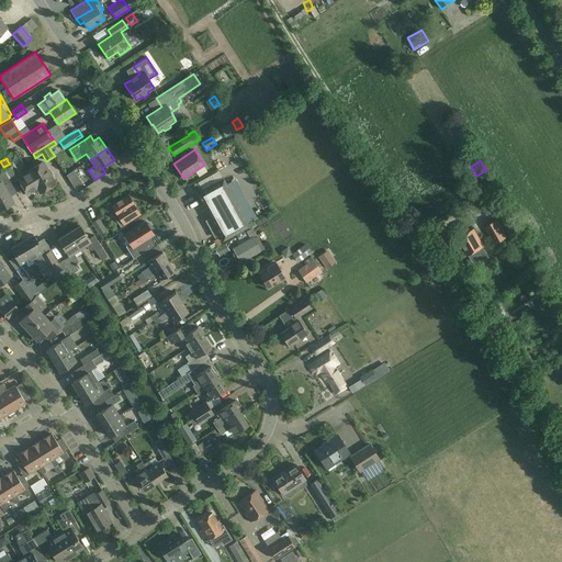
[(29,172),(37,188),(41,192),(55,183),(43,161),(27,171),(29,172)]
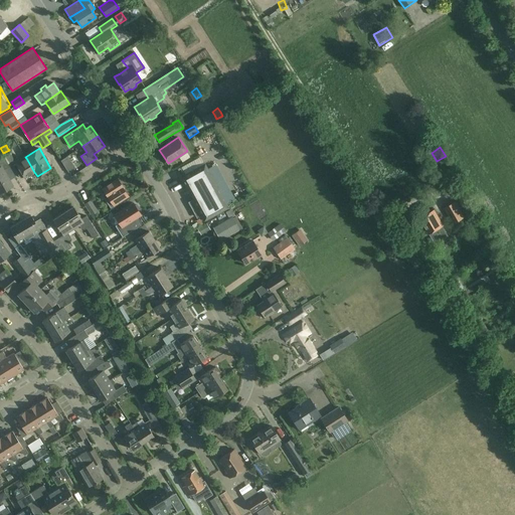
[(14,159),(9,151),(4,154),(9,162),(14,159)]
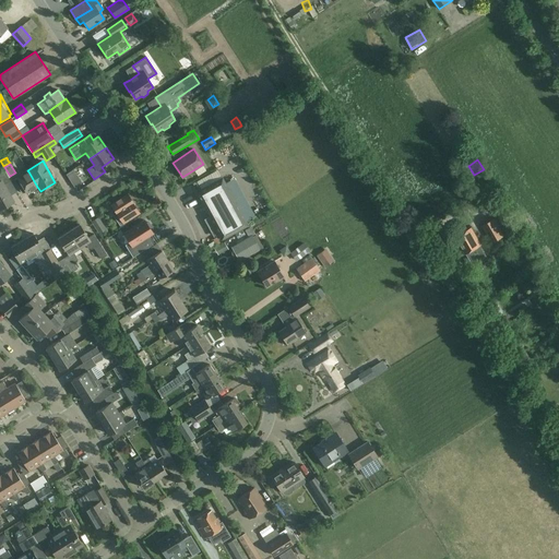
[(191,182),(216,171),(214,164),(188,176),(191,182)]
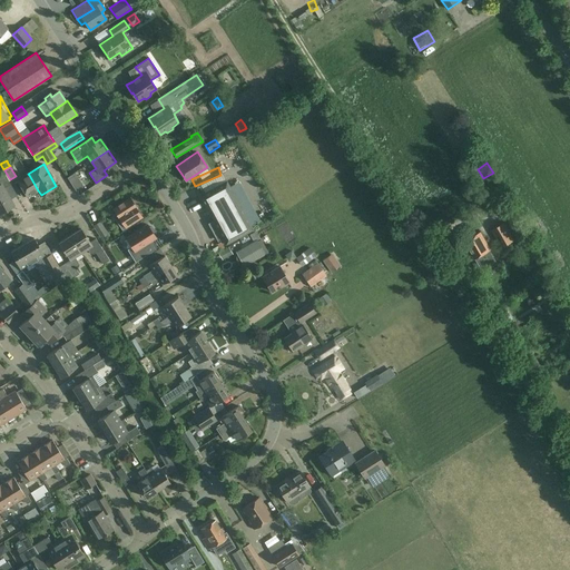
[(0,213),(15,205),(3,187),(11,184),(3,169),(0,172),(0,213)]
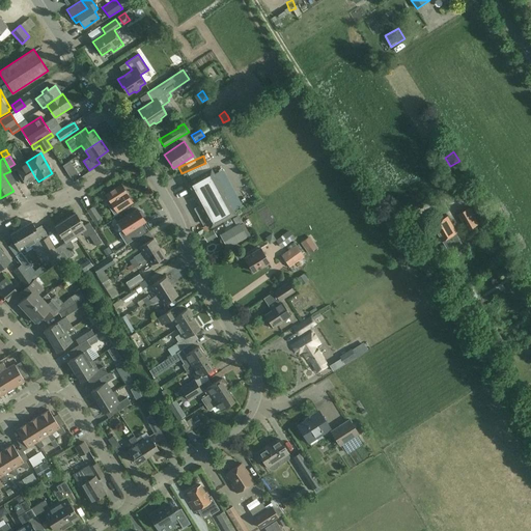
[(22,183),(24,182),(26,183),(35,177),(27,163),(14,170),(22,183)]
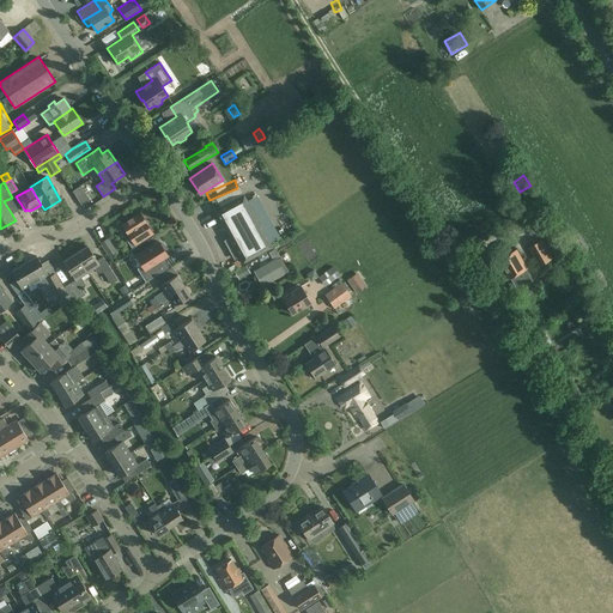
[(272,247),(243,194),(213,211),(219,220),(220,220),(229,237),(242,263),(272,247)]
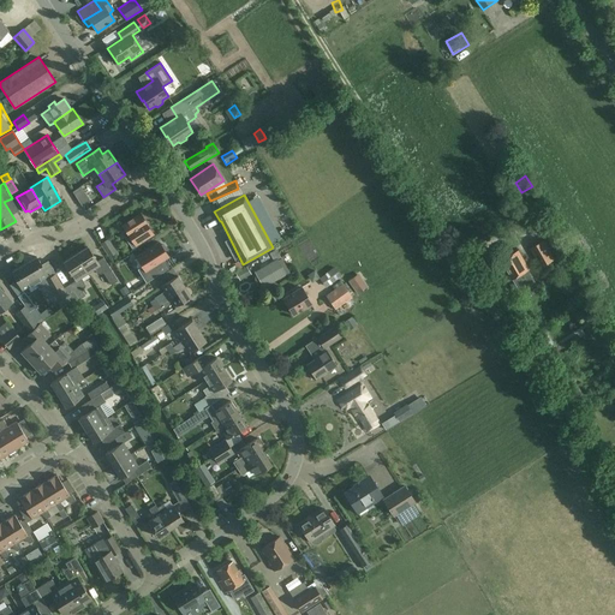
[(203,208),(212,202),(207,196),(199,202),(203,208)]
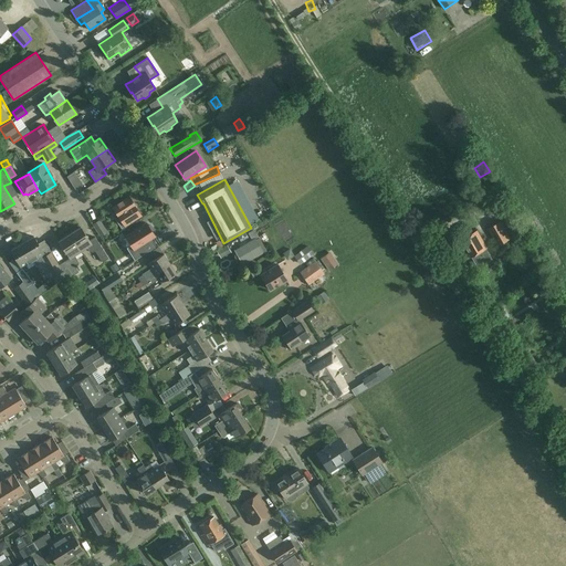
[(134,208),(136,206),(129,197),(113,207),(119,217),(116,219),(123,229),(142,216),(137,210),(136,211),(134,208)]
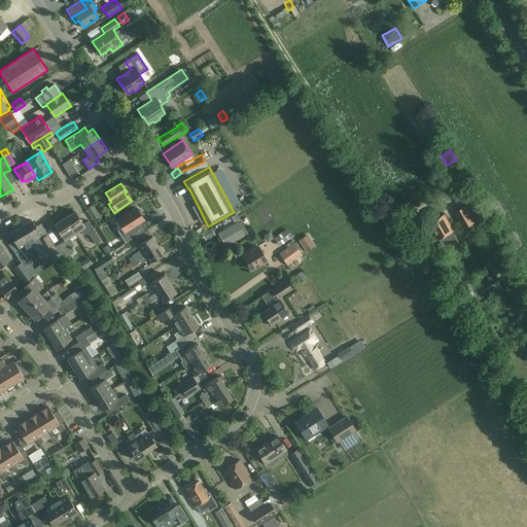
[(73,203),(50,217),(55,223),(76,209),(73,203)]
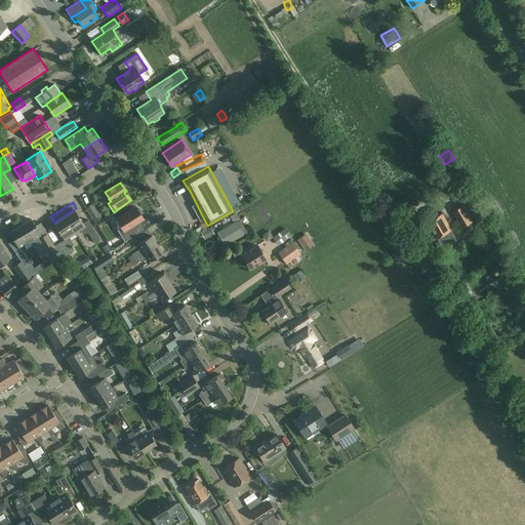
[(99,214),(92,203),(85,207),(92,218),(99,214)]
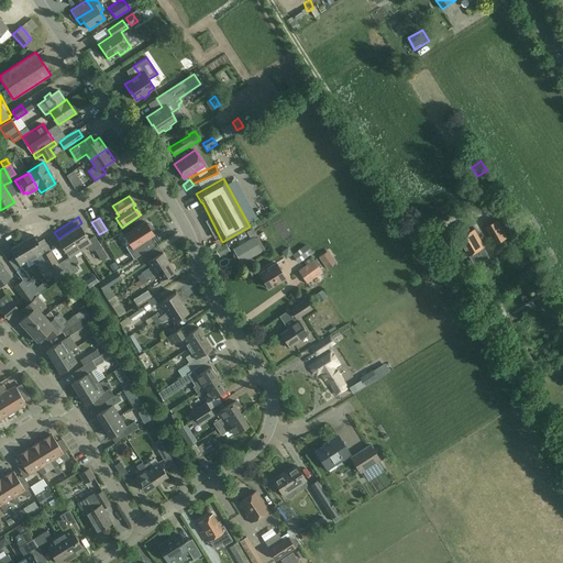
[(509,235),(499,218),(485,225),(496,243),(509,235)]
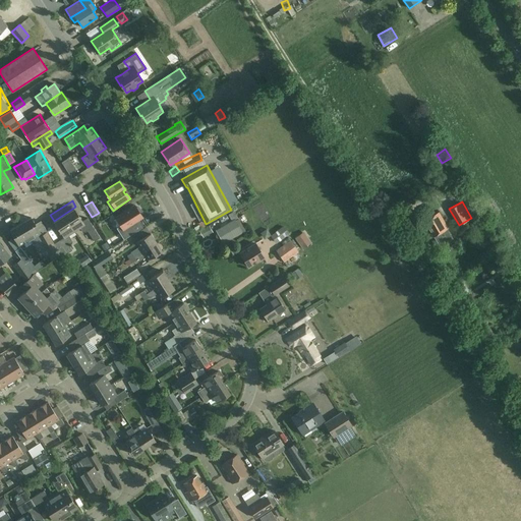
[(136,208),(135,205),(116,217),(121,225),(117,228),(124,239),(134,233),(131,227),(138,223),(136,221),(142,217),(141,214),(142,214),(142,212),(139,208),(137,207),(136,208)]
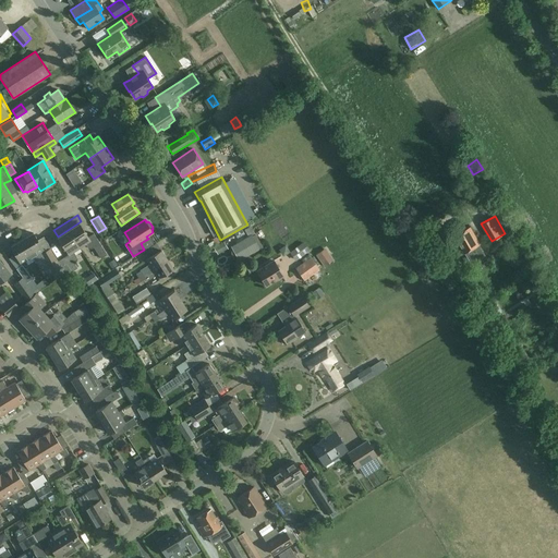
[(94,233),(87,237),(80,223),(69,231),(80,247),(86,244),(88,247),(91,247),(94,246),(100,257),(107,253),(94,233)]
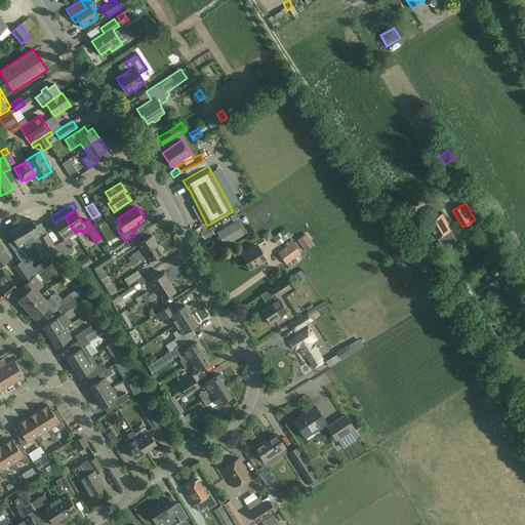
[(230,216),(235,224),(218,233),(219,235),(217,237),(217,238),(219,242),(221,242),(224,241),(225,244),(237,237),(238,238),(247,233),(236,212),(230,216)]
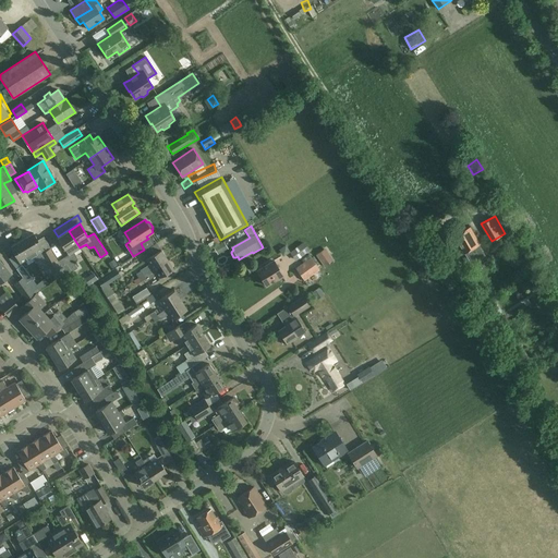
[(464,253),(466,252),(473,264),(486,257),(478,244),(480,243),(470,227),(455,237),(464,253)]
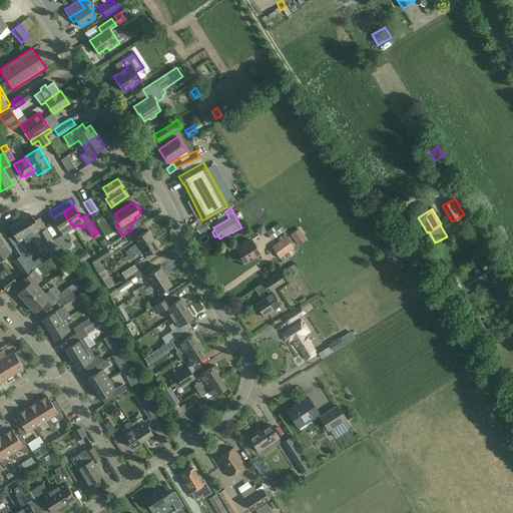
[(58,237),(53,240),(56,245),(60,251),(61,253),(66,249),(71,246),(68,240),(71,238),(67,231),(73,227),(63,212),(53,218),(63,233),(58,237)]
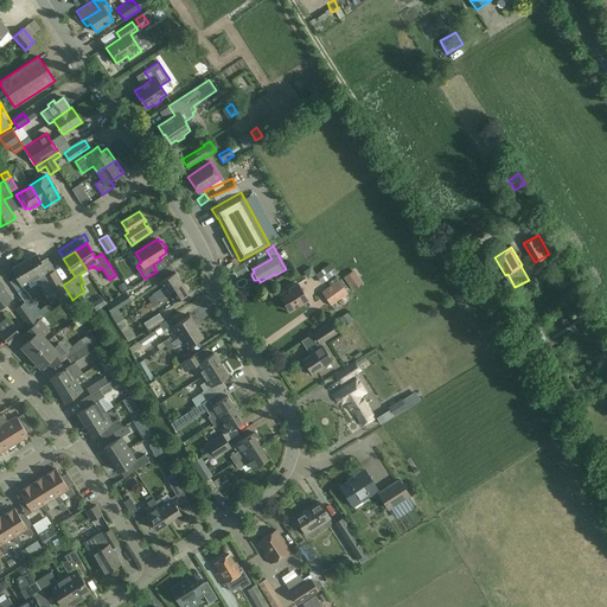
[(34,280),(48,272),(36,254),(24,261),(34,280)]
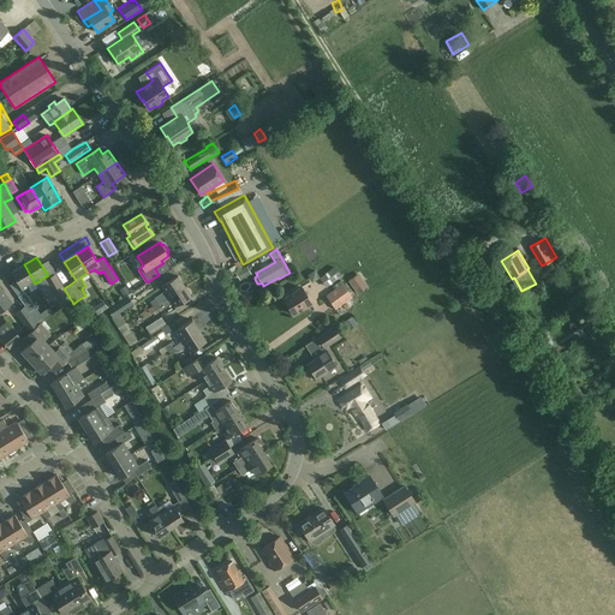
[(24,264),(12,272),(23,291),(35,284),(24,264)]
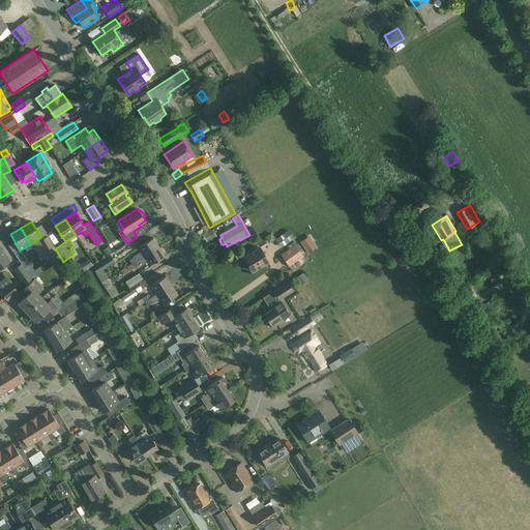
[(294,238),(293,236),(289,230),(275,239),(281,247),(294,238)]
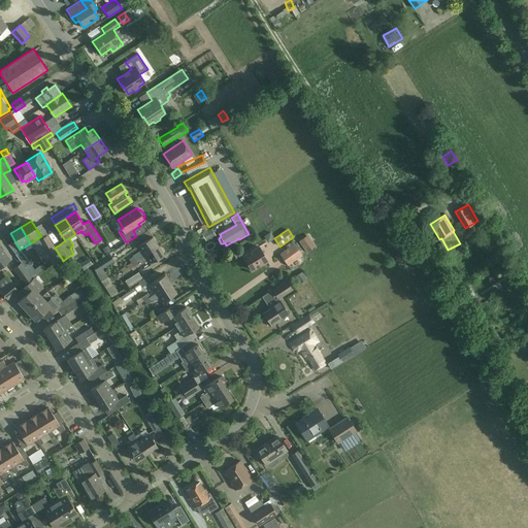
[(264,236),(266,239),(270,240),(274,238),(270,232),(264,236)]
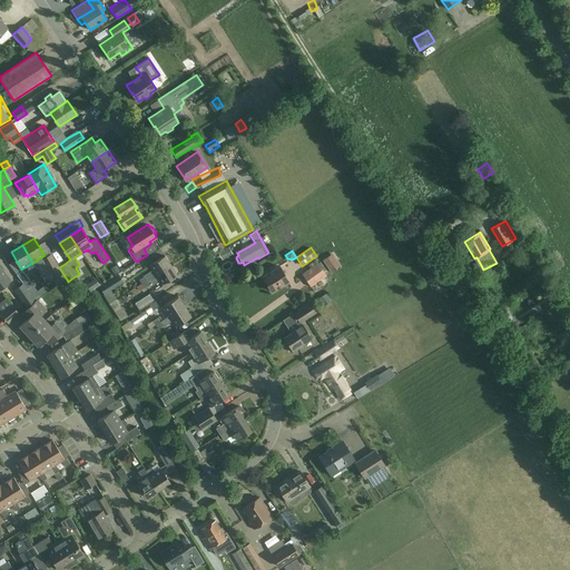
[(323,259),(331,272),(341,265),(332,253),(323,259)]
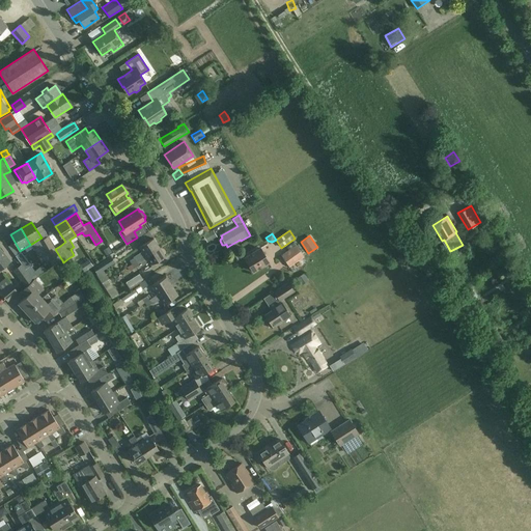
[(42,240),(45,244),(53,257),(58,254),(55,249),(48,236),(42,240)]
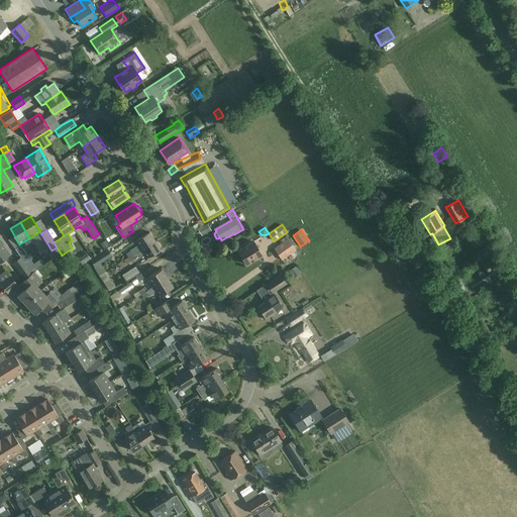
[(138,243),(130,249),(130,250),(133,253),(156,239),(149,231),(136,239),(138,243)]
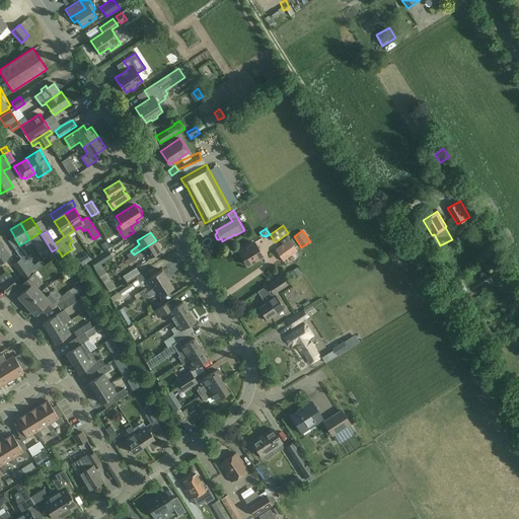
[(156,240),(134,254),(136,258),(137,260),(143,256),(142,255),(145,254),(148,258),(161,249),(156,240)]
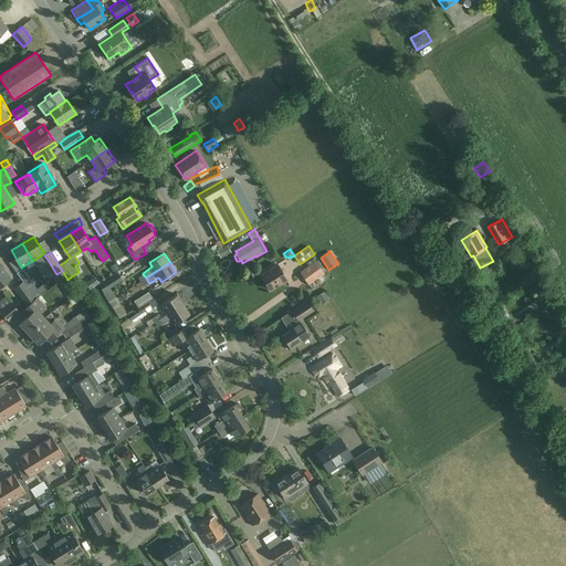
[(315,262),(300,273),(307,284),(323,273),(315,262)]
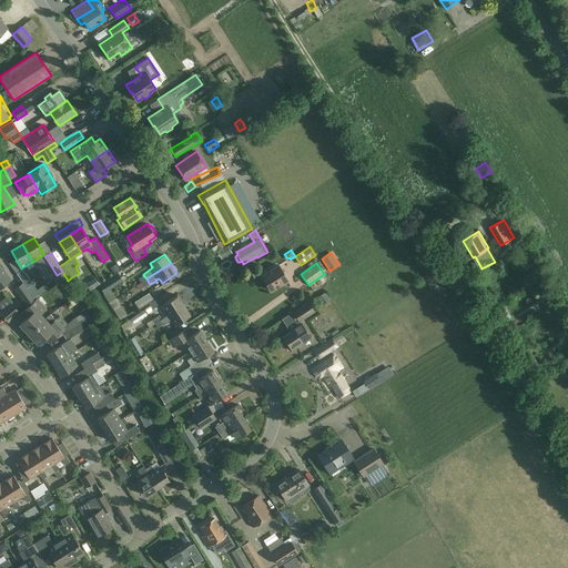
[(120,270),(117,264),(110,267),(114,273),(120,270)]
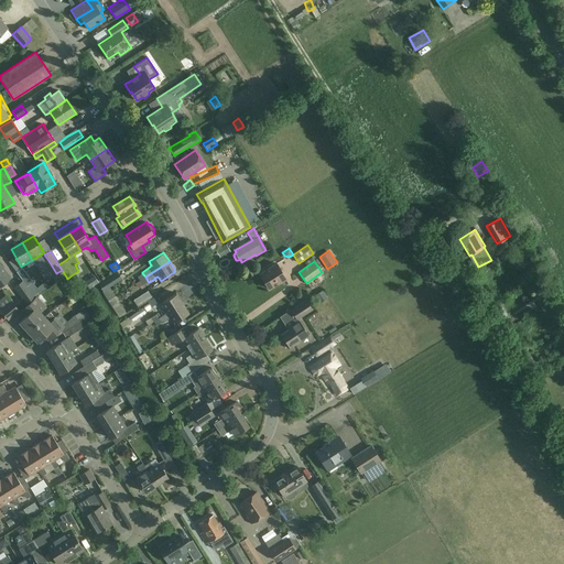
[(285,278),(277,263),(260,273),(269,289),(285,278)]
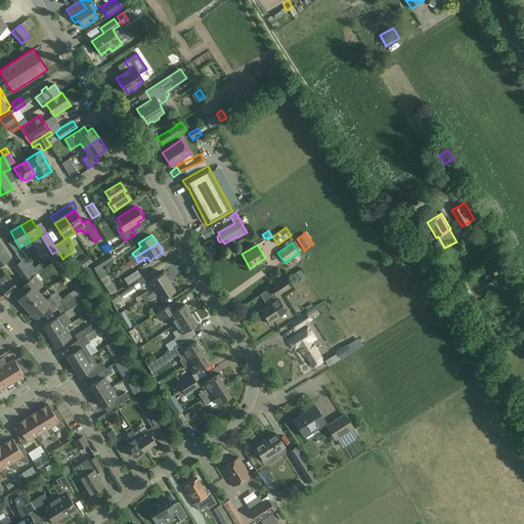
[(0,265),(10,257),(5,252),(0,246),(0,265)]
